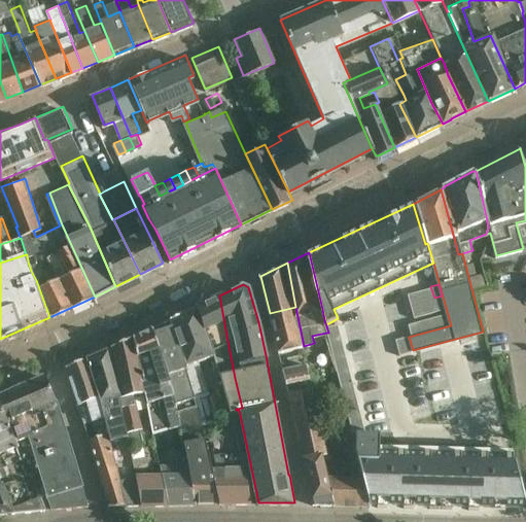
[(434,298),(430,286),(423,288),(426,300),(434,298)]
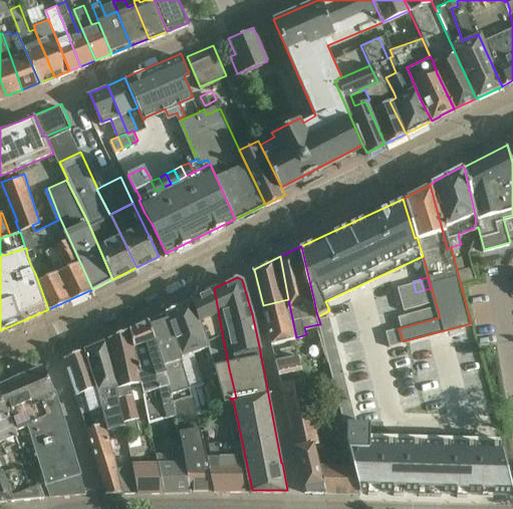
[(416,292),(413,281),(406,283),(409,294),(416,292)]
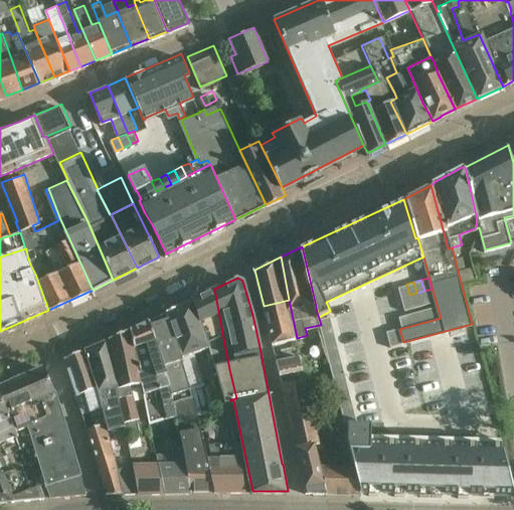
[(409,295),(406,284),(399,286),(402,297),(409,295)]
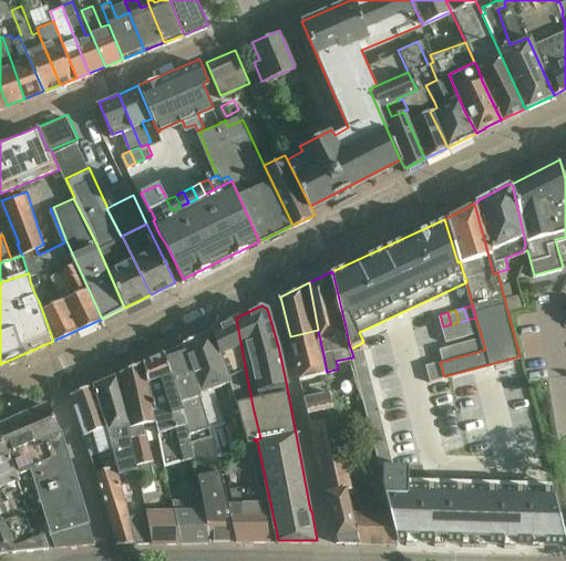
[(236,318),(211,331),(225,384),(232,381),(248,442),(254,440),(254,439),(260,438),(253,406),(245,366),(236,318)]
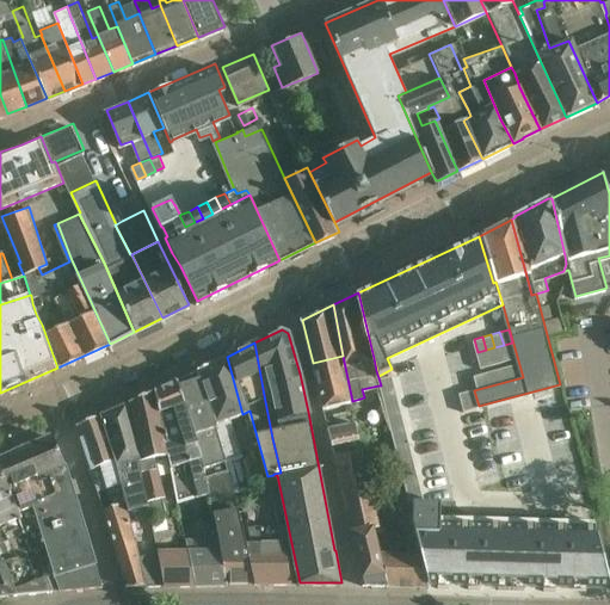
[(512,343),(504,345),(507,358),(516,356),(512,343)]
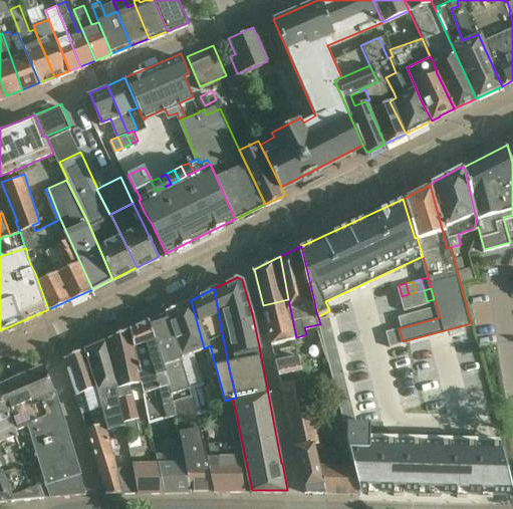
[(427,301),(424,290),(416,292),(419,303),(427,301)]
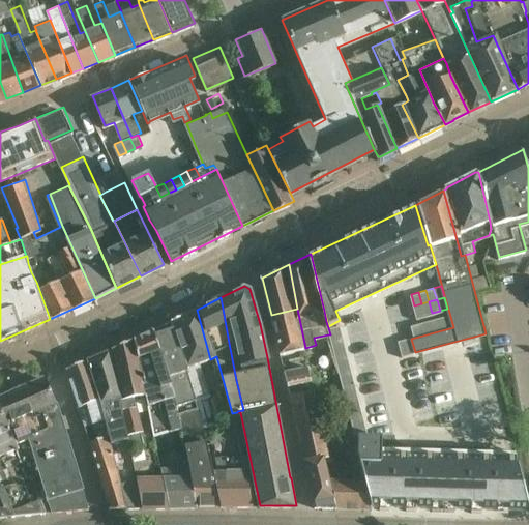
[(432,313),(429,301),(421,303),(424,315),(432,313)]
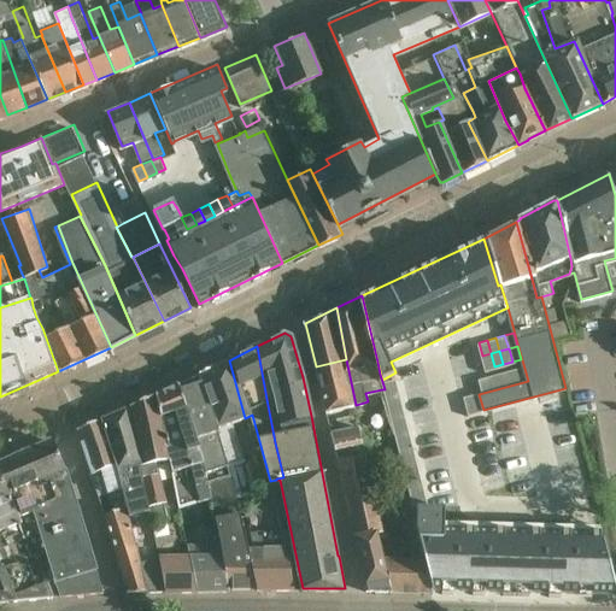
[(491,353),(482,356),(486,369),(494,366),(491,353)]
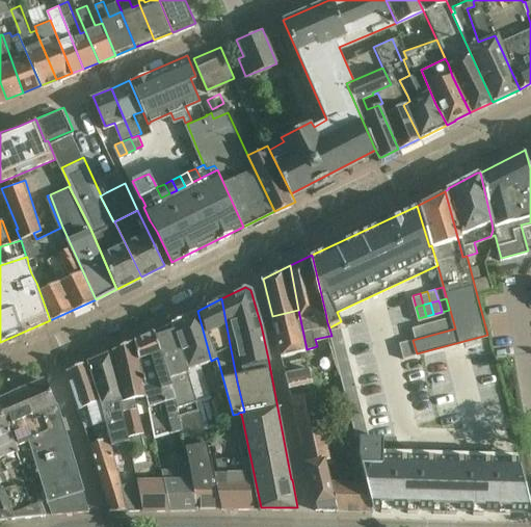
[(272,316),(282,356),(307,349),(298,310),(272,316)]
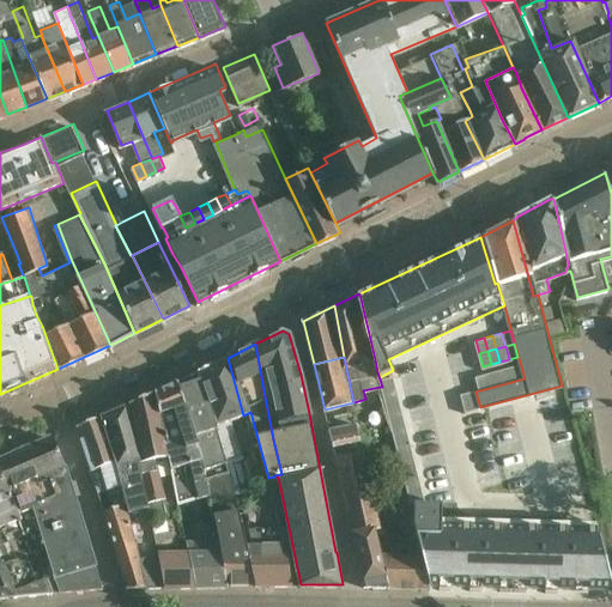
[(228,358),(197,371),(220,457),(242,451),(234,418),(231,419),(231,418),(243,416),(228,358)]
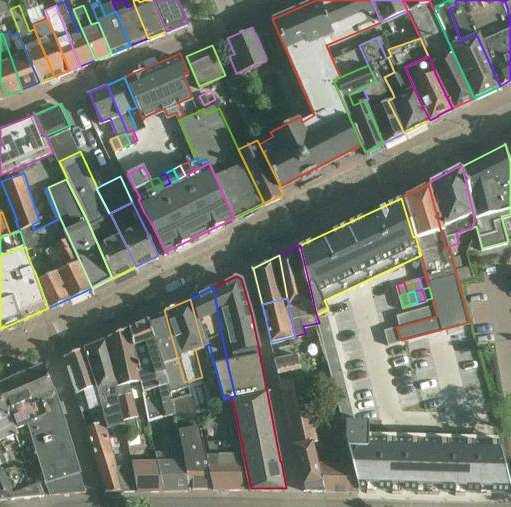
[(436,314),(433,303),(426,305),(429,316),(436,314)]
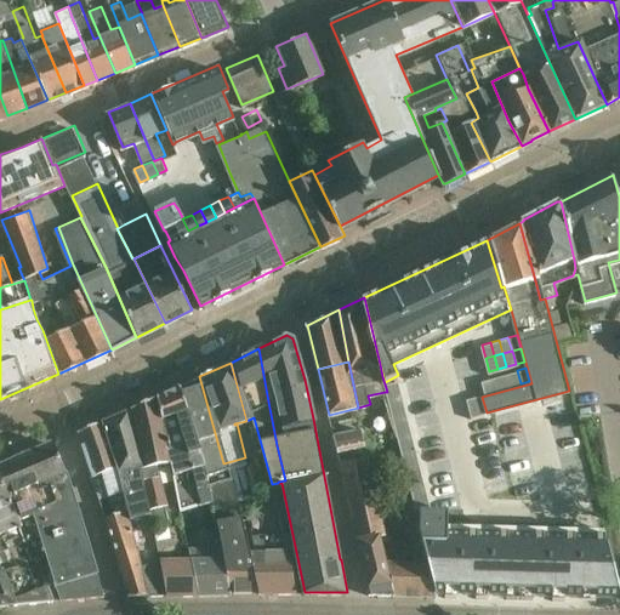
[(517,370),(508,373),(512,386),(521,383),(517,370)]
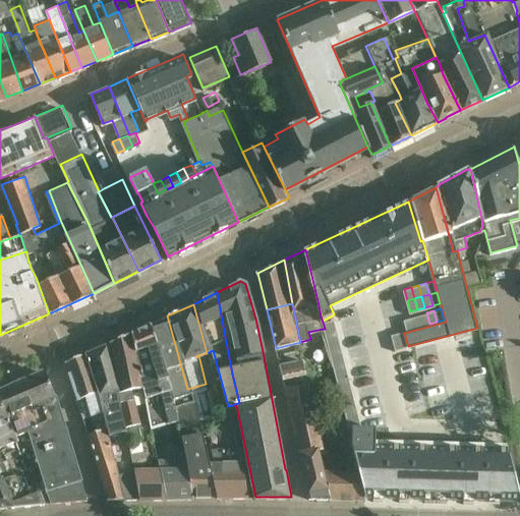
[(426,312),(419,314),(422,326),(429,324),(426,312)]
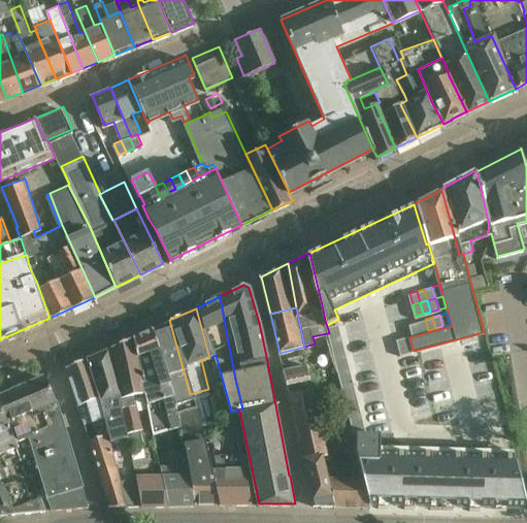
[(425,319),(417,321),(421,332),(428,330),(425,319)]
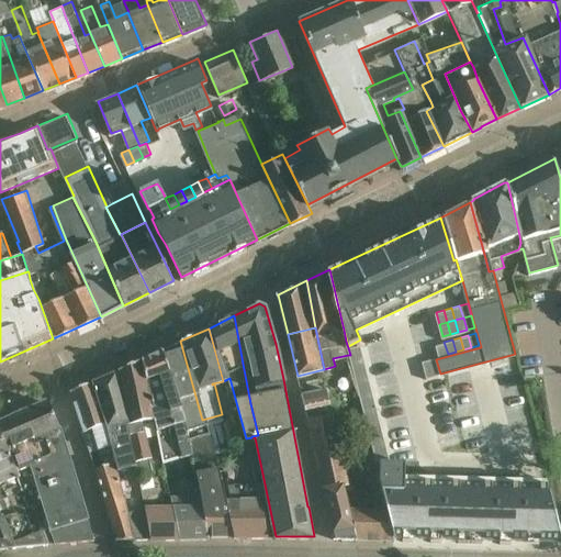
[(180,341),(163,349),(180,421),(186,443),(188,454),(192,453),(197,470),(201,490),(216,488),(222,487),(202,420),(180,341)]
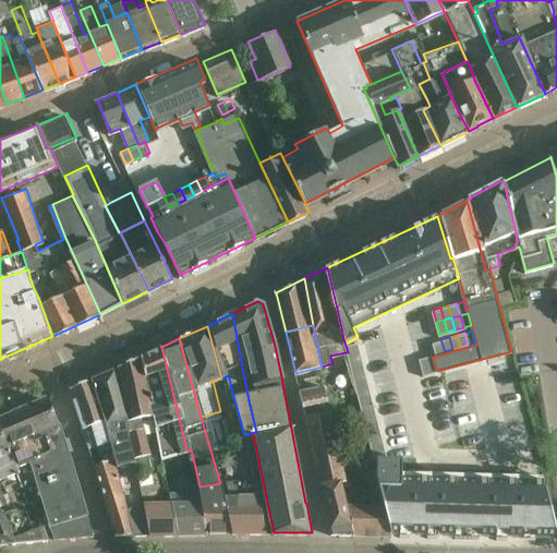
[(440,339),(433,341),(436,353),(445,351),(440,339)]
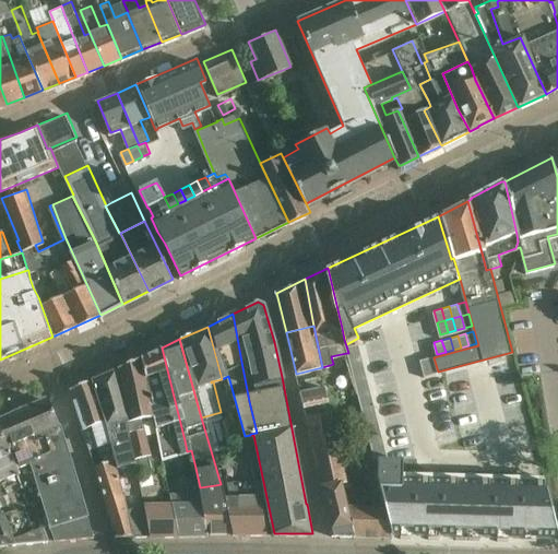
[(358,341),(346,344),(348,353),(360,350),(358,341)]
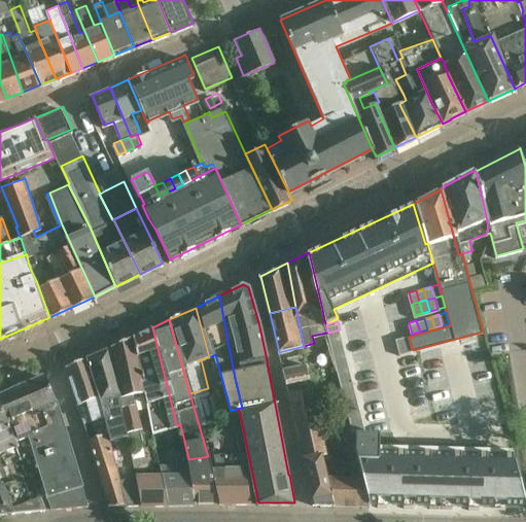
[(153,432),(176,425),(174,415),(169,394),(152,327),(131,337),(143,391),(145,391),(153,432)]
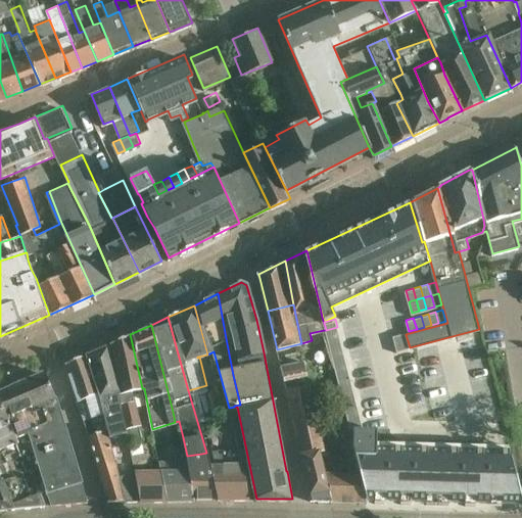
[(337,327),(326,330),(328,337),(339,334),(337,327)]
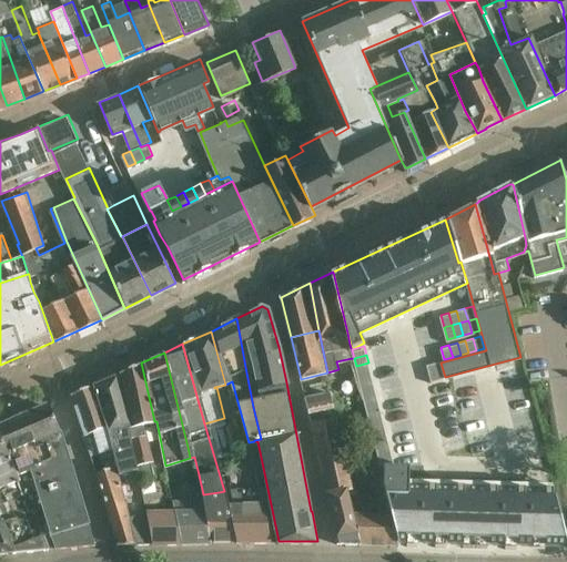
[(439,360),(427,364),(429,371),(442,368),(439,360)]
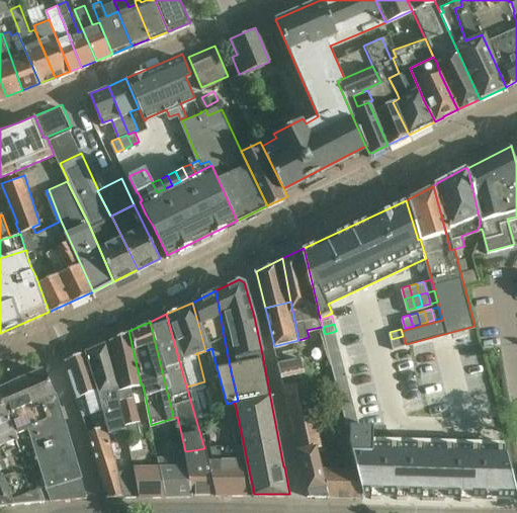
[(133,387),(141,385),(128,331),(108,340),(121,402),(126,420),(127,427),(126,427),(128,435),(144,432),(133,387)]
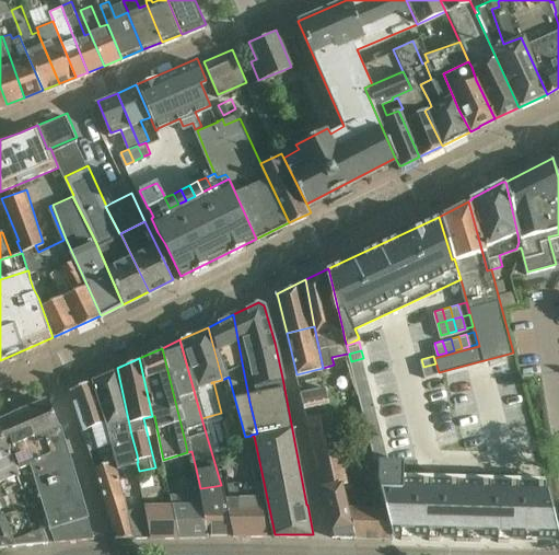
[(363,358),(351,361),(352,369),(365,366),(363,358)]
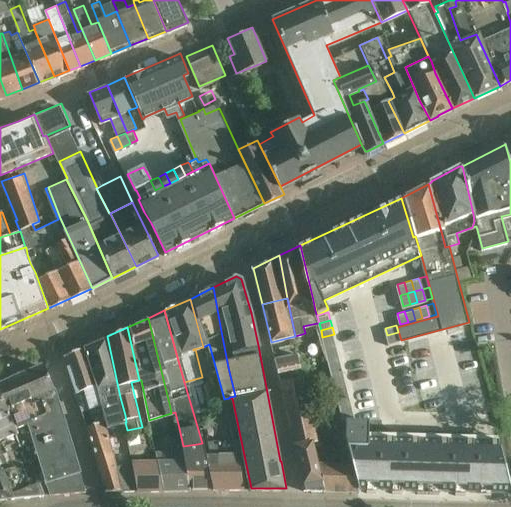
[(398,332),(387,335),(389,342),(400,339),(398,332)]
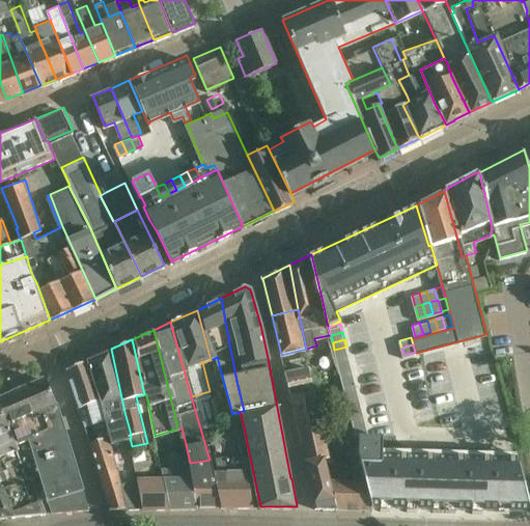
[(346,347),(334,350),(336,358),(347,355),(346,347)]
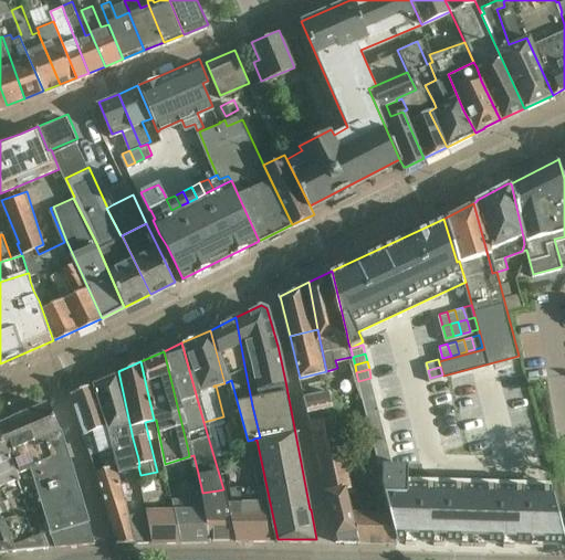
[(133,439),(118,371),(92,383),(113,452),(116,463),(118,471),(138,466),(139,466),(138,458),(133,439)]
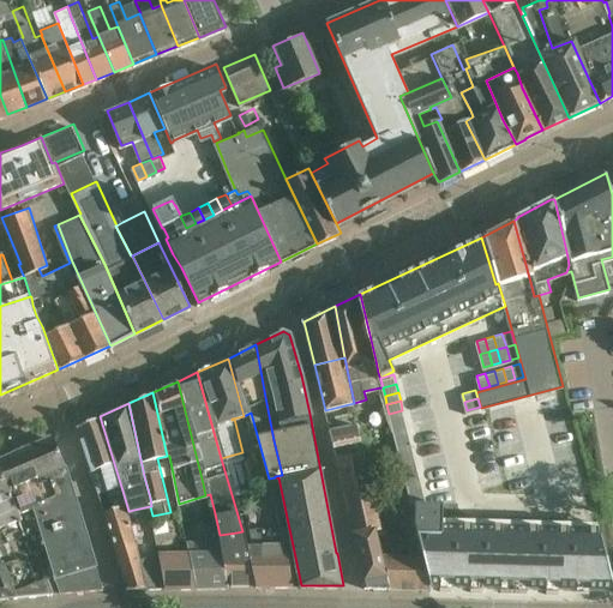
[(402,410),(389,414),(391,422),(404,419),(402,410)]
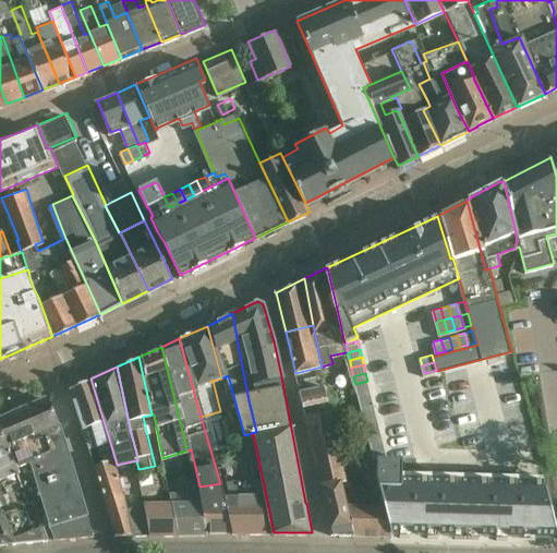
[(91,379),(70,387),(88,448),(100,444),(101,449),(111,446),(91,379)]
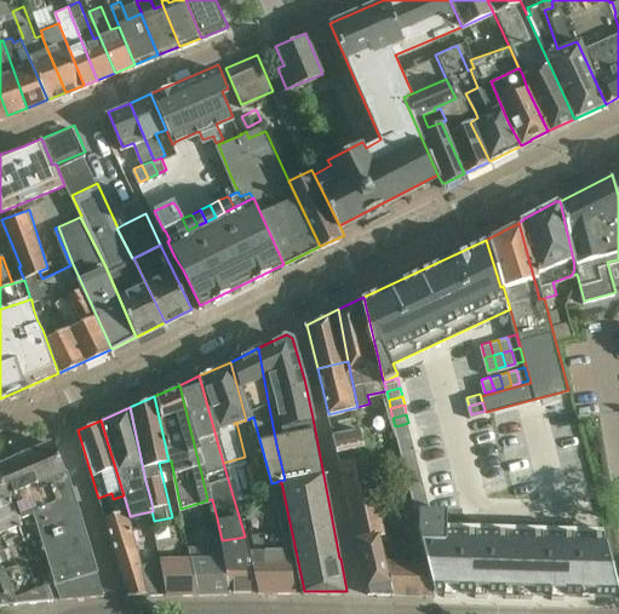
[(408,423),(395,426),(397,435),(411,431),(408,423)]
